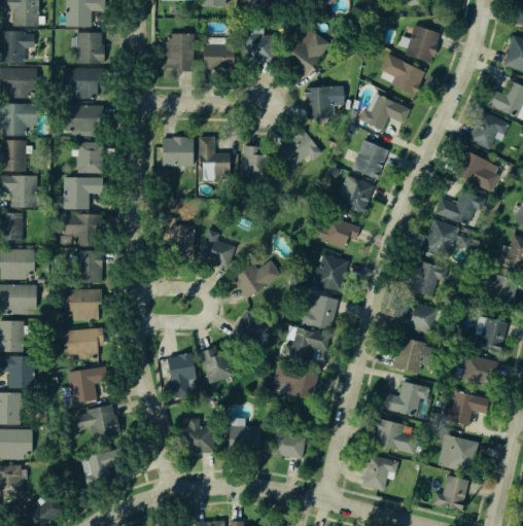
[(39,0),(40,25),(14,26),(14,9),(4,9),(4,0),(39,0)]
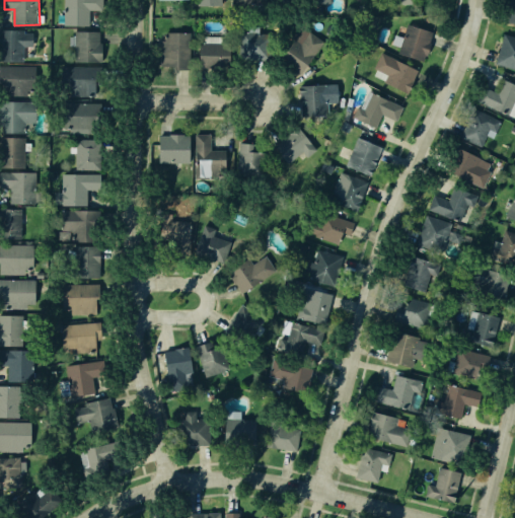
[(68,25),(68,0),(96,0),(96,25),(68,25)]
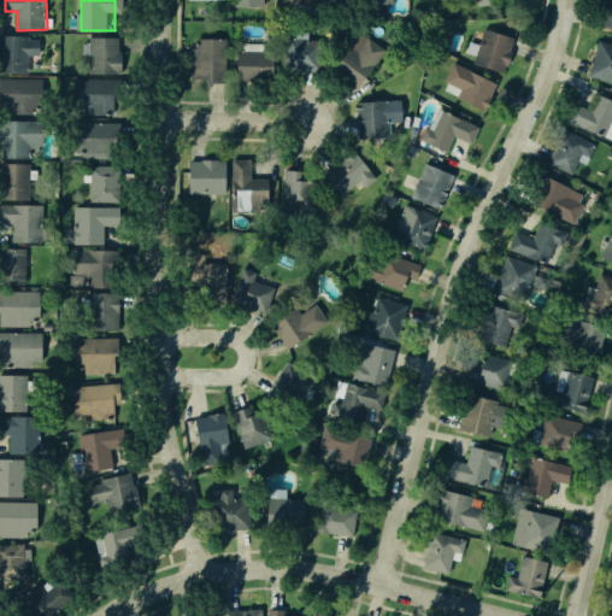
[(502,72),(477,63),(489,30),(516,39),(502,72)]
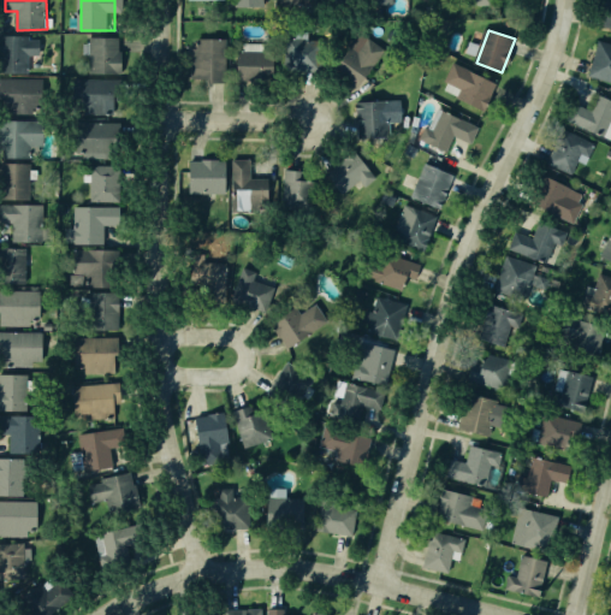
[(360,88),(336,70),(367,31),(390,49),(360,88)]
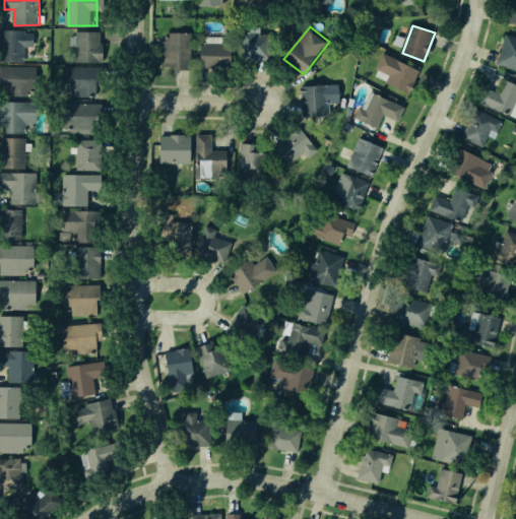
[(25,60),(2,61),(1,31),(34,30),(34,45),(24,45),(25,60)]
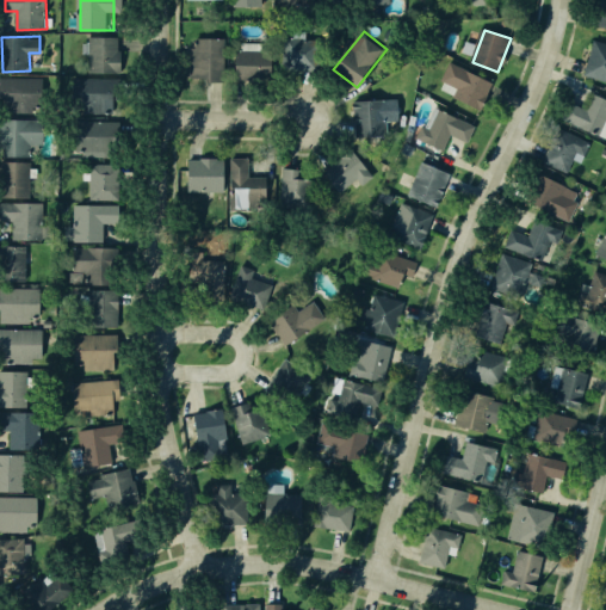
[(311,73),(285,72),(286,38),(313,38),(311,73)]
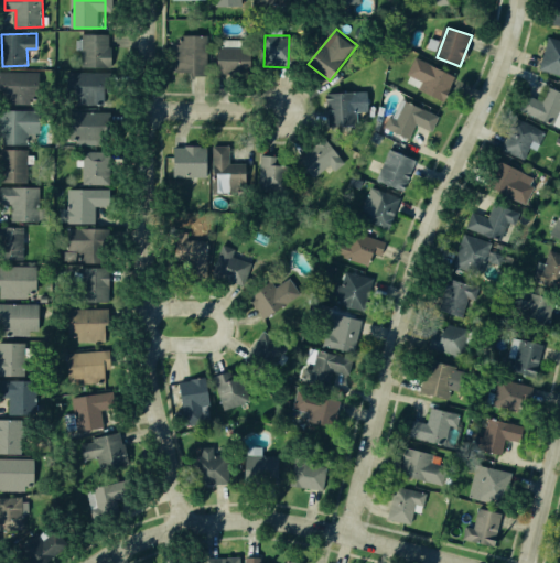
[(85,66),(85,36),(112,36),(111,67),(85,66)]
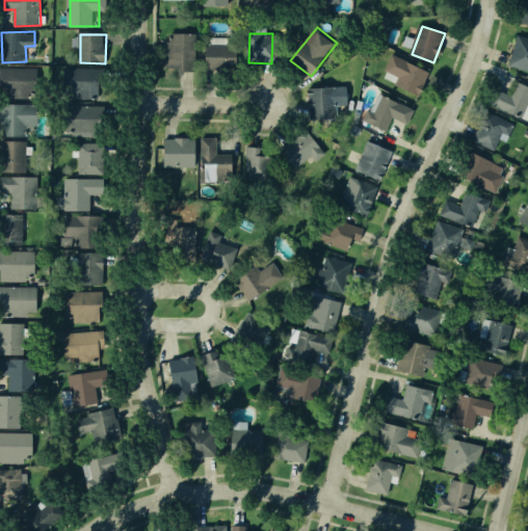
[(196,70),(170,69),(172,34),(198,35),(196,70)]
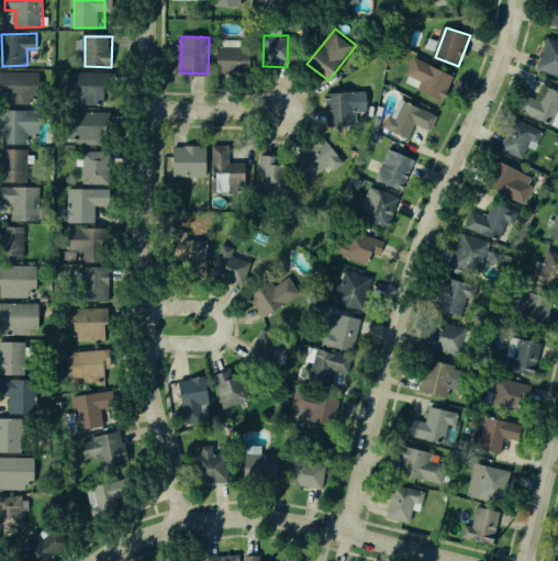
[(557,73),(543,69),(550,36),(557,38),(557,73)]
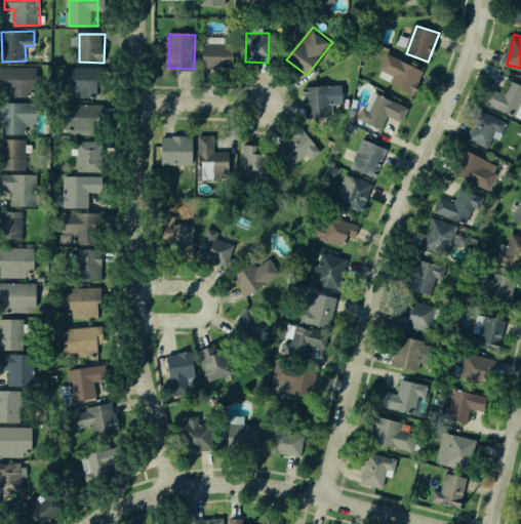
[(236,65),(204,64),(204,44),(237,44),(236,65)]
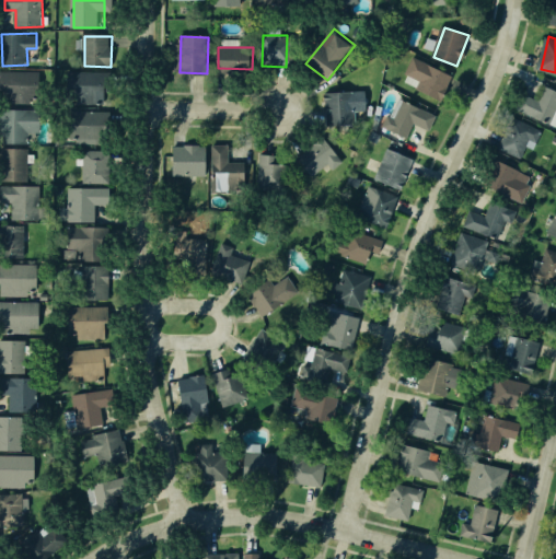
[(440,99),(419,90),(425,79),(410,73),(417,58),(451,73),(440,99)]
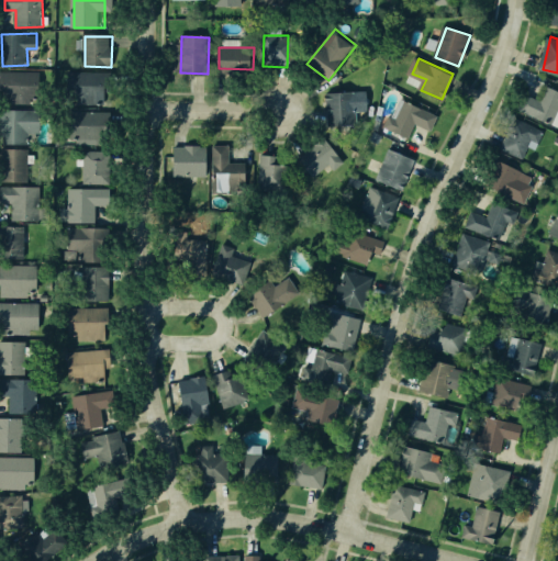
[(103,74),(103,108),(79,107),(79,94),(70,94),(70,74),(103,74)]
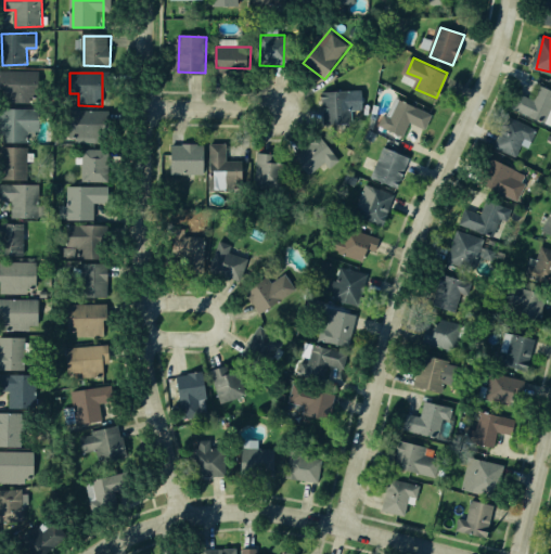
[(33,101),(0,100),(0,74),(34,75),(33,101)]
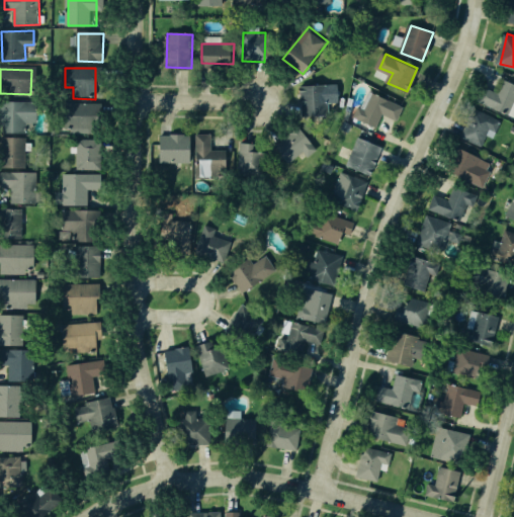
[(513,114),(480,102),(486,87),(500,92),(504,81),(513,84),(513,114)]
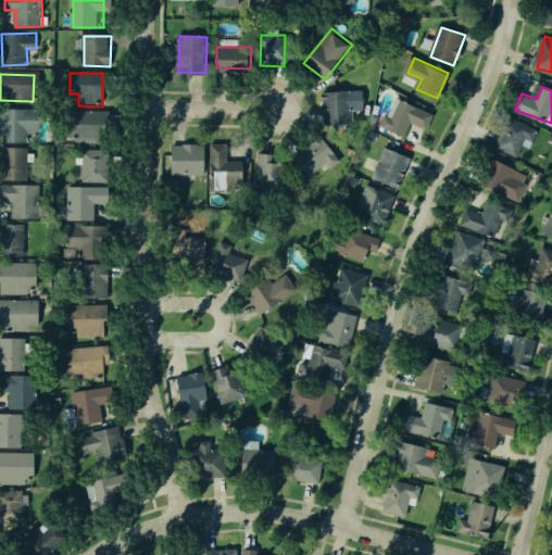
[(352,122),(325,122),(325,89),(351,89),(352,122)]
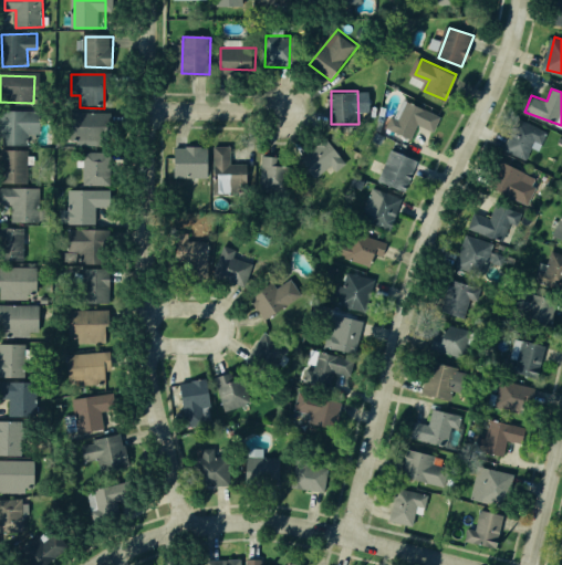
[(412,144),(391,135),(406,101),(440,116),(434,132),(420,126),(412,144)]
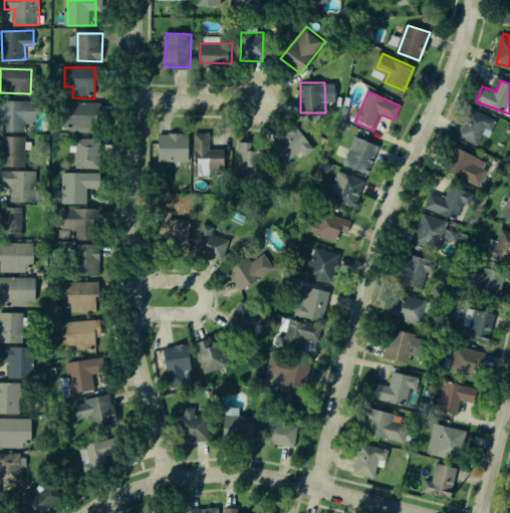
[(28,132),(1,132),(2,102),(29,102),(28,132)]
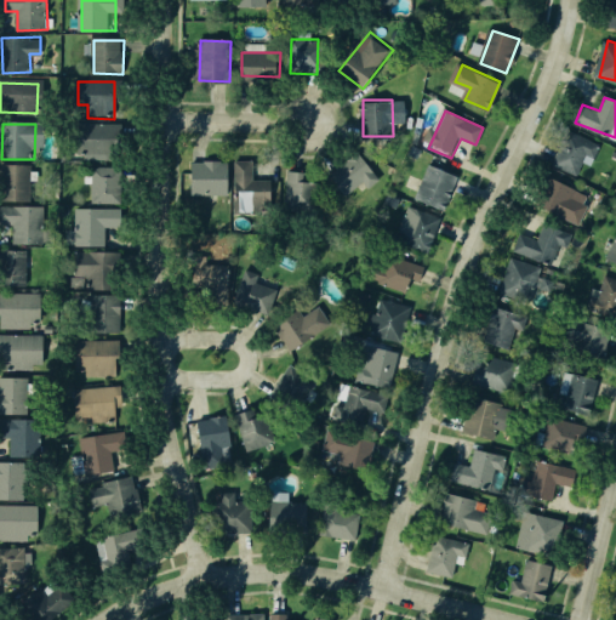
[(119,154),(80,154),(80,125),(119,125),(119,154)]
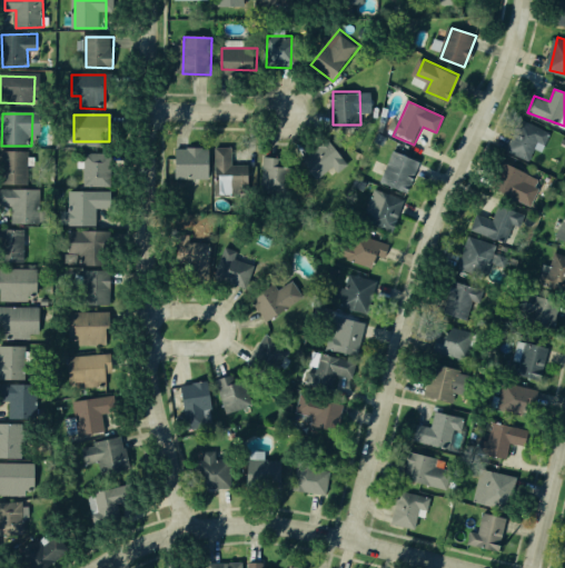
[(533,158),(511,149),(522,120),(552,131),(545,147),(538,145),(533,158)]
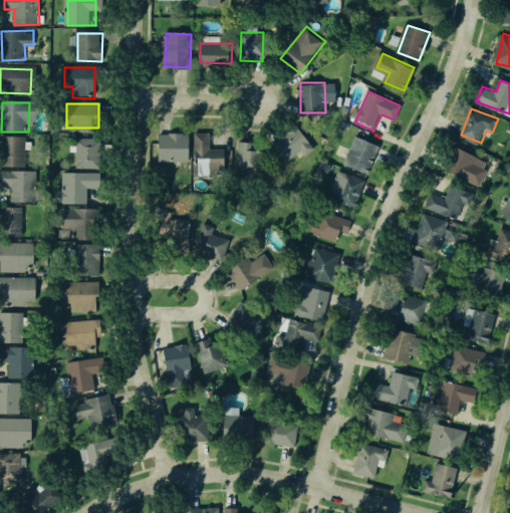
[(293,158),(281,141),(301,126),(317,149),(306,157),(302,151),(293,158)]
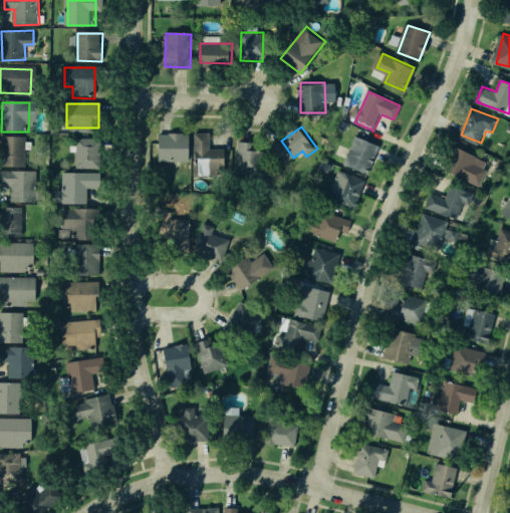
[(225,169),(196,169),(197,135),(211,135),(210,148),(225,148),(225,169)]
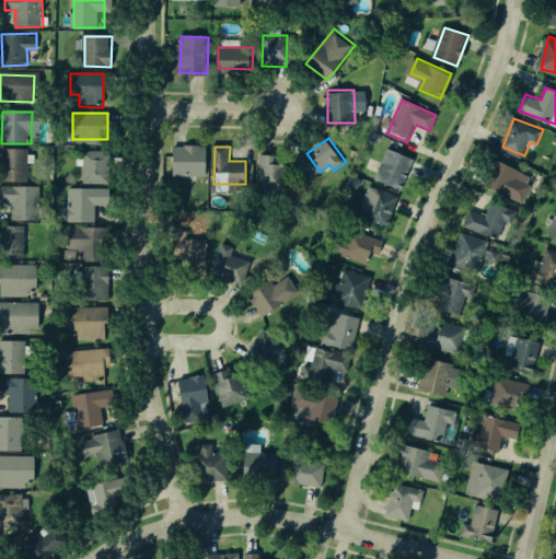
[(205,169),(174,169),(174,148),(205,148),(205,169)]
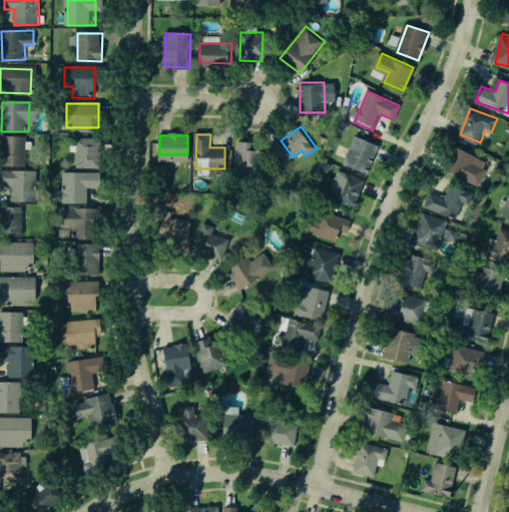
[(29,166),(3,166),(3,138),(29,138),(29,166)]
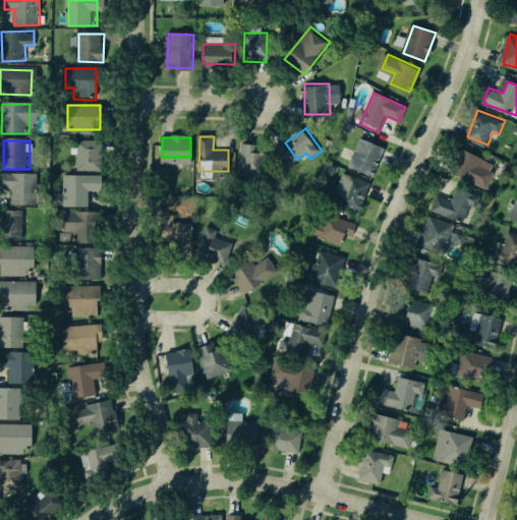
[(104,170),(79,170),(80,140),(104,140),(104,170)]
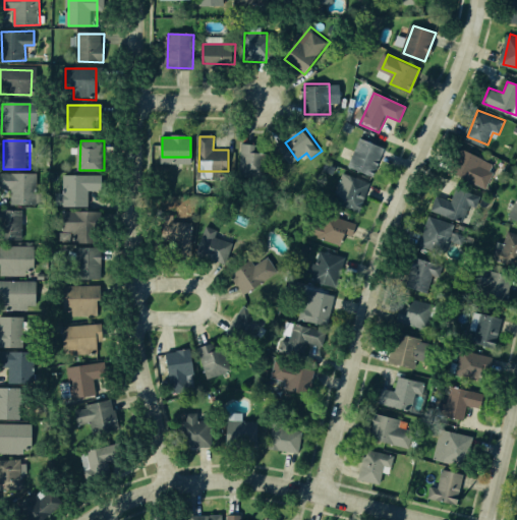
[(360,212),(334,203),(340,187),(348,190),(365,141),(384,148),(360,212)]
